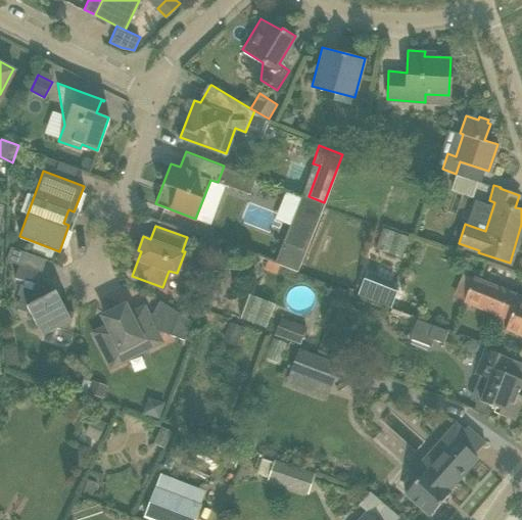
[(401,251),(406,231),(381,226),(377,246),(401,251)]
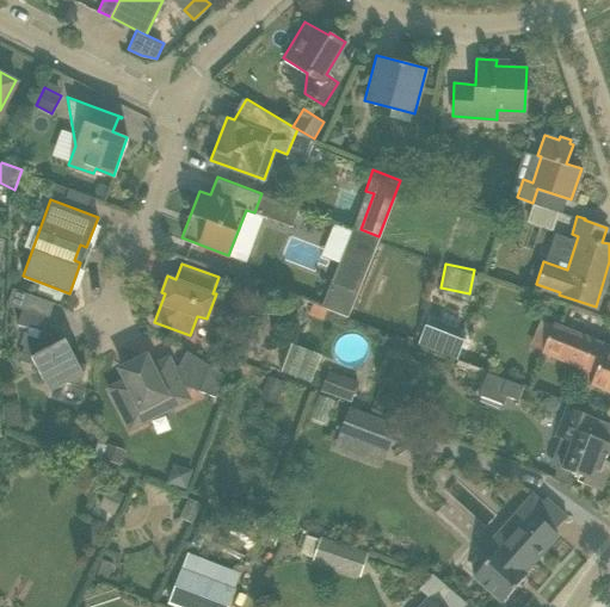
[(347,317),(362,280),(349,276),(346,282),(333,277),(321,307),(347,317)]
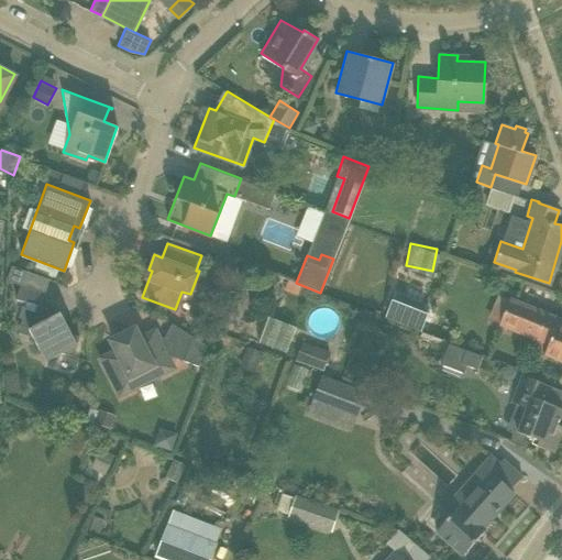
[(40,304),(44,291),(20,283),(15,298),(28,302),(21,322),(34,326),(32,335),(45,360),(61,351),(73,354),(78,335),(70,332),(63,317),(62,318),(54,316),(53,315),(52,315),(47,307),(40,304)]
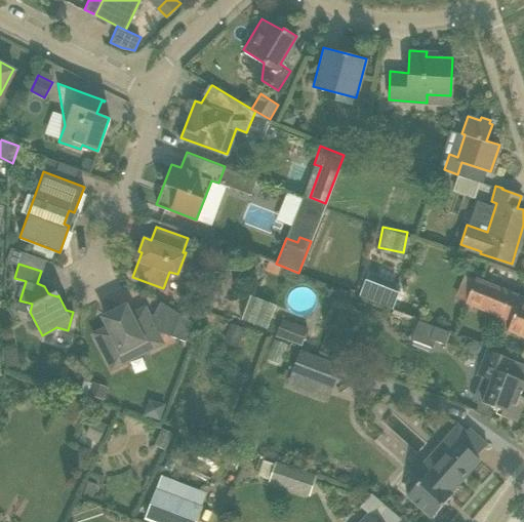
[(359,293),(391,306),(399,285),(367,273),(359,293)]
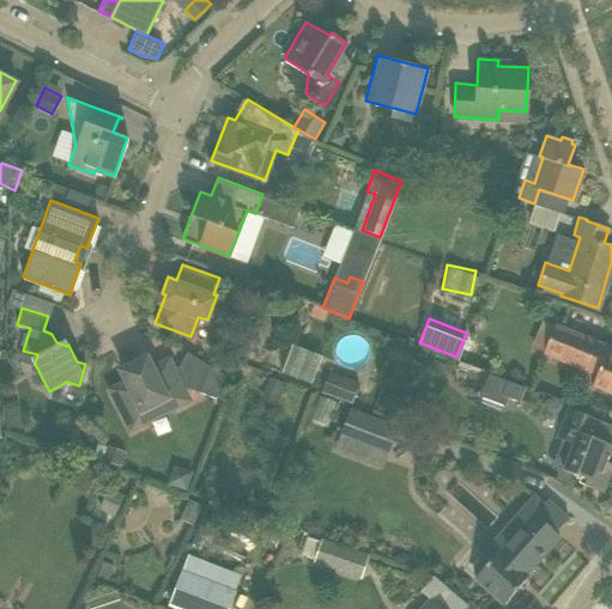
[(593,383),(611,390),(611,346),(609,345),(555,322),(543,351),(597,372),(593,383)]
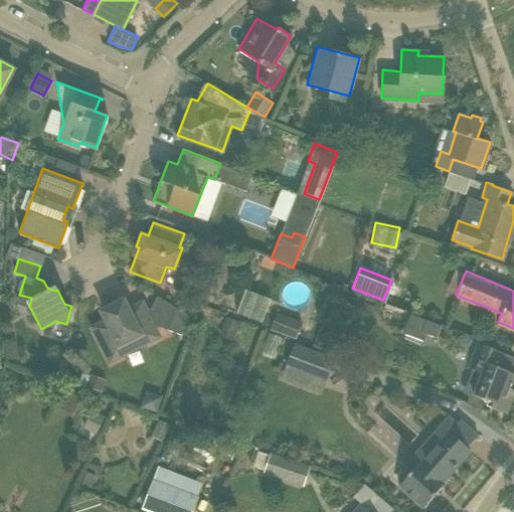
[(334,284),(330,294),(341,298),(345,288),(334,284)]
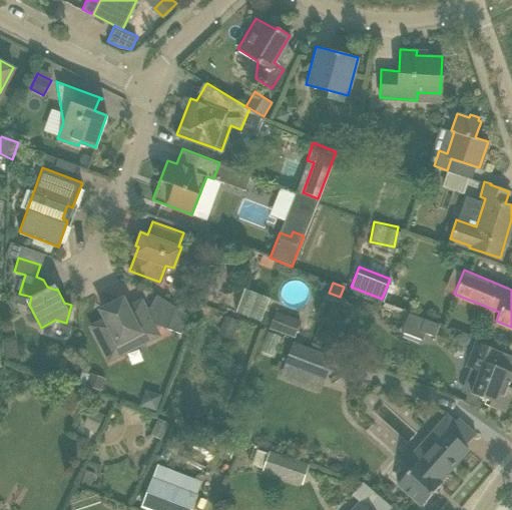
[(236,310),(261,317),(268,294),(242,287),(236,310)]
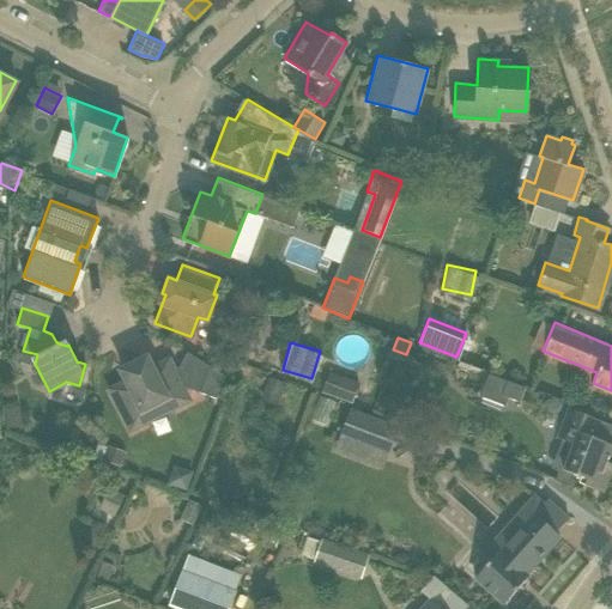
[(188,397),(168,358),(151,366),(146,355),(120,369),(126,379),(109,388),(129,427),(147,419),(144,412),(168,400),(170,407),(188,397)]
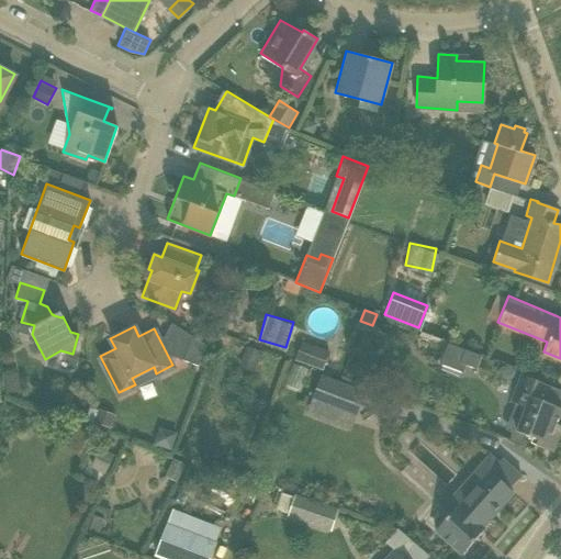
[(205,343),(191,335),(182,358),(198,364),(205,343)]
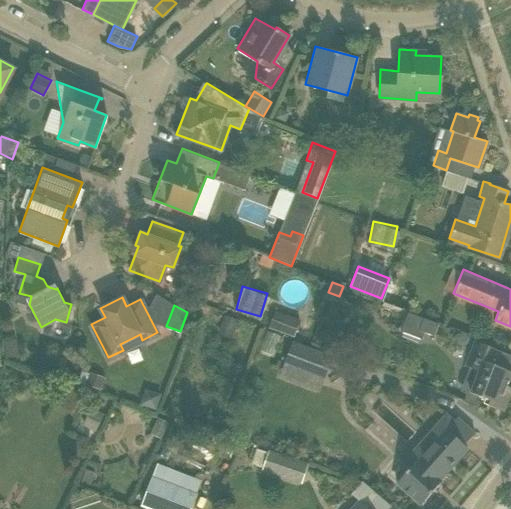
[(299,315),(275,307),(269,323),(294,332),(299,315)]
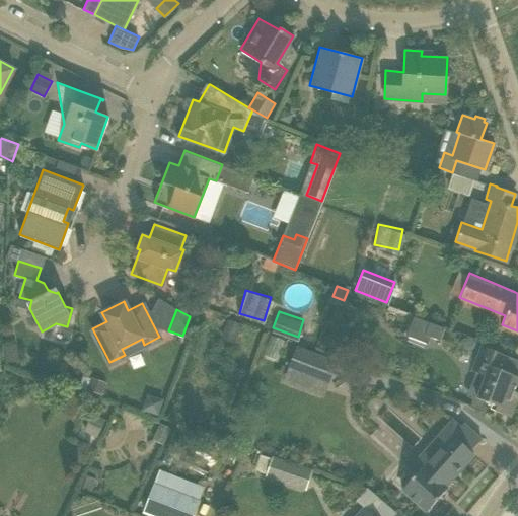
[(241,322),(228,317),(223,332),(236,337),(241,322)]
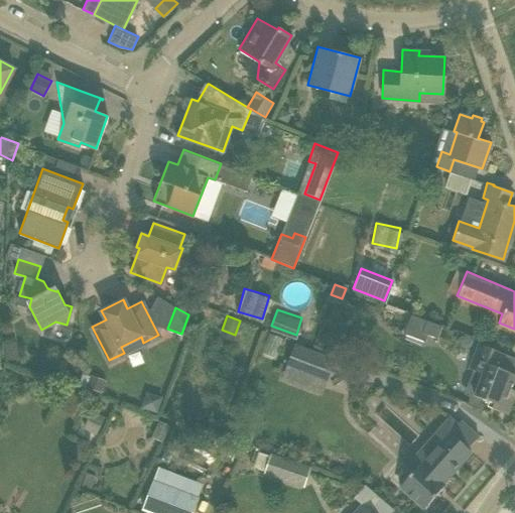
[(426,319),(422,332),(436,338),(441,326),(426,319)]
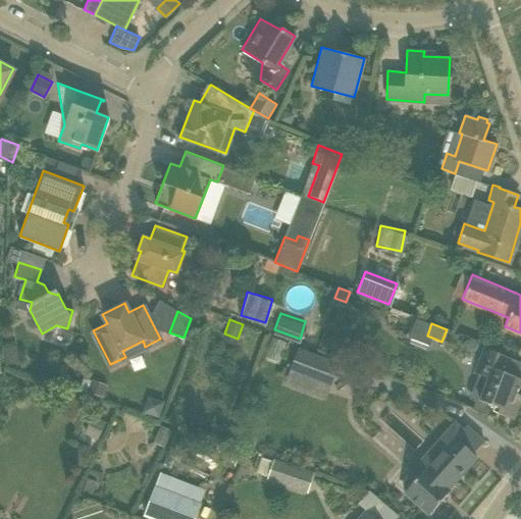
[(290,371),(328,385),(337,362),(299,347),(290,371)]
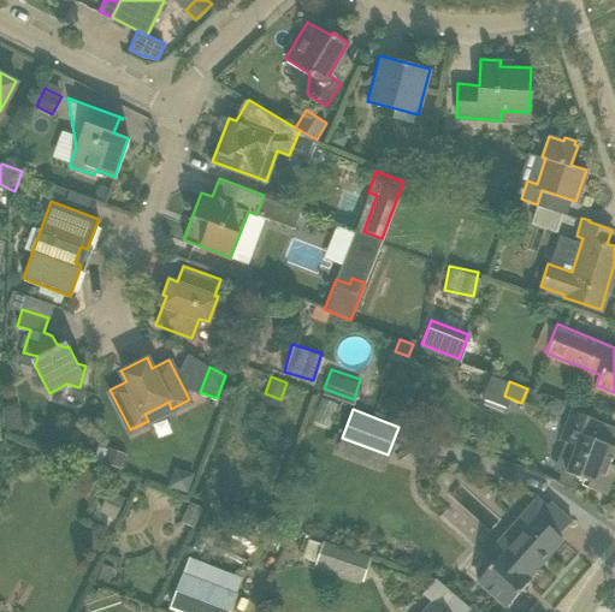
[(586,486),(604,493),(614,465),(614,464),(609,462),(614,447),(614,445),(595,438),(602,421),(571,409),(559,438),(575,444),(566,470),(589,480),(586,486)]
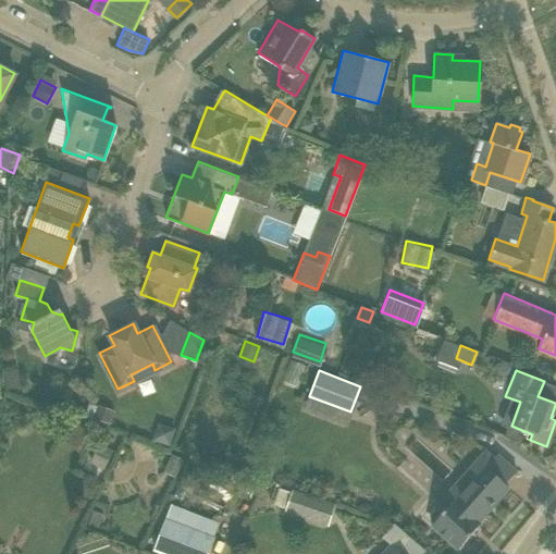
[(90,458),(102,465),(111,451),(98,444),(90,458)]
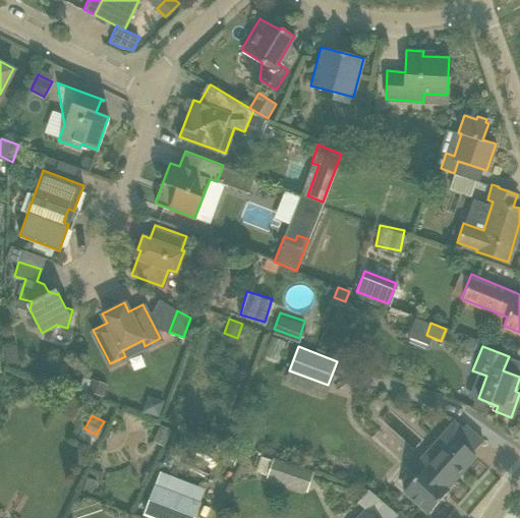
[(423,467),(403,491),(427,512),(448,488),(446,486),(474,454),(471,451),(482,439),(464,423),(461,426),(454,420),(437,440),(443,447),(424,467),(423,467)]
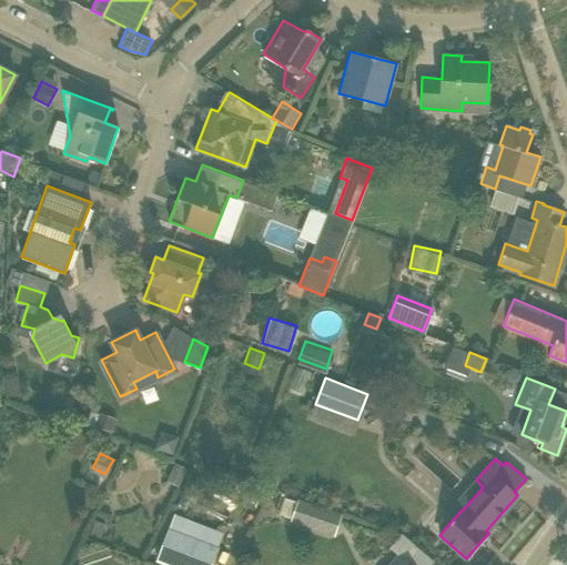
[(296,498),(291,515),(289,520),(334,535),(341,513),(296,498)]
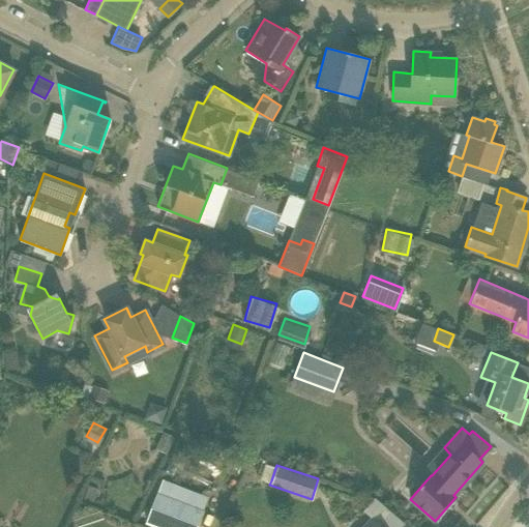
[(182,502),(173,526),(197,526),(204,509),(182,502)]
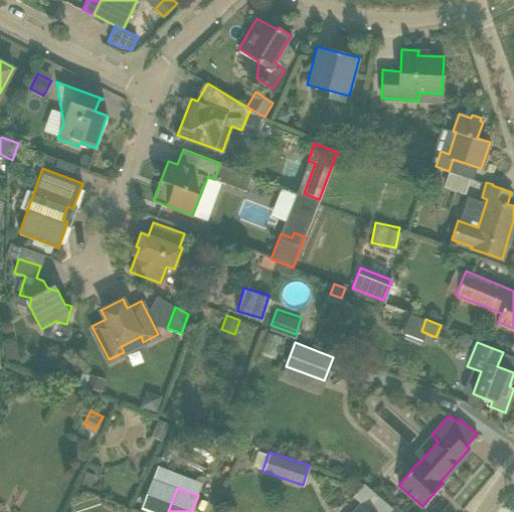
[(372,511),(360,502),(351,511),(372,511)]
